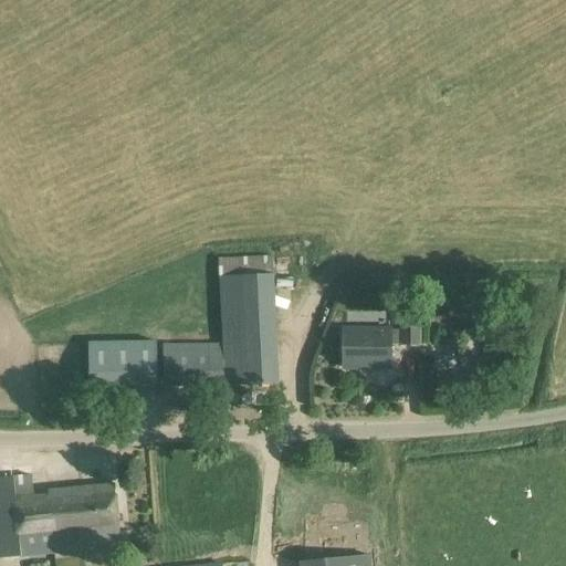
[(345,329),(345,368),(390,368),(390,345),(399,345),(399,347),(421,347),(421,315),(399,315),(399,331),(390,331),(390,329),(345,329)]
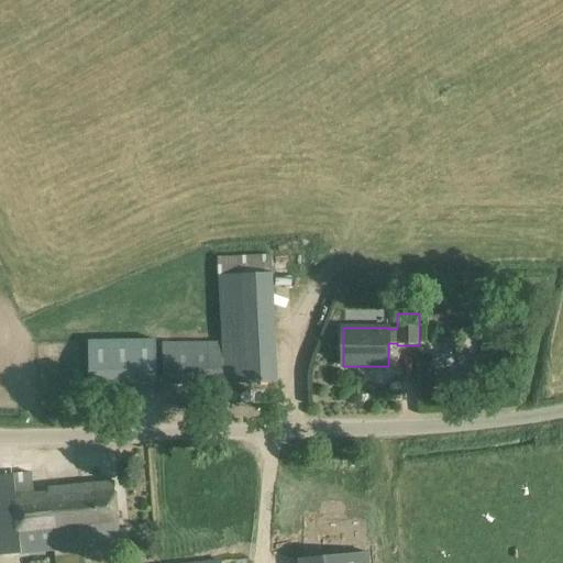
[(86,341),(88,387),(156,385),(155,339),(86,341)]
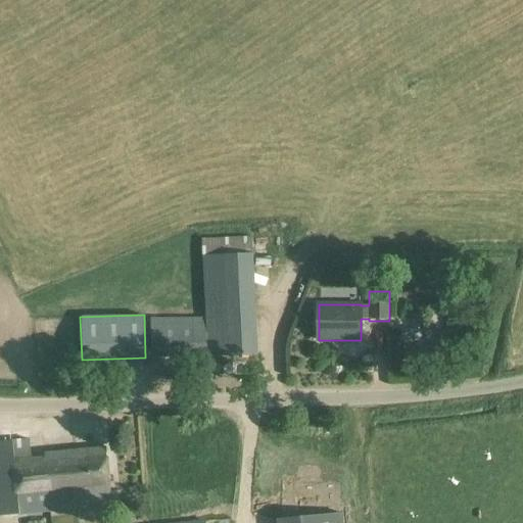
[(150,319),(152,358),(206,355),(205,317),(150,319)]
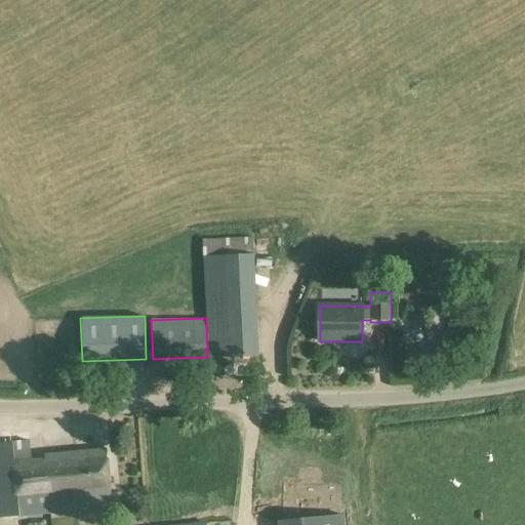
[(402,342),(423,342),(423,330),(402,330),(402,342)]
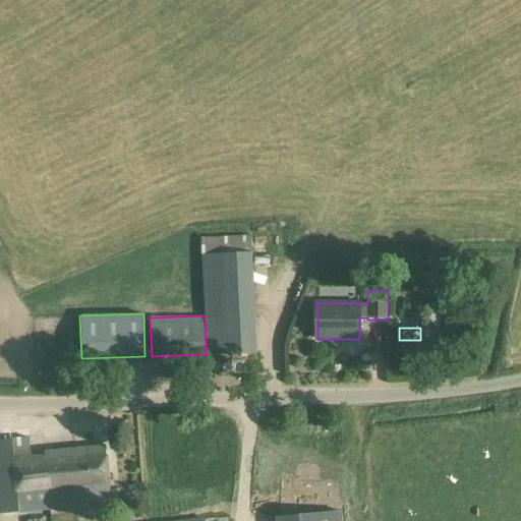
[(0,515),(20,513),(50,511),(49,502),(112,496),(107,445),(45,451),(45,454),(32,455),(30,437),(0,439),(0,515)]
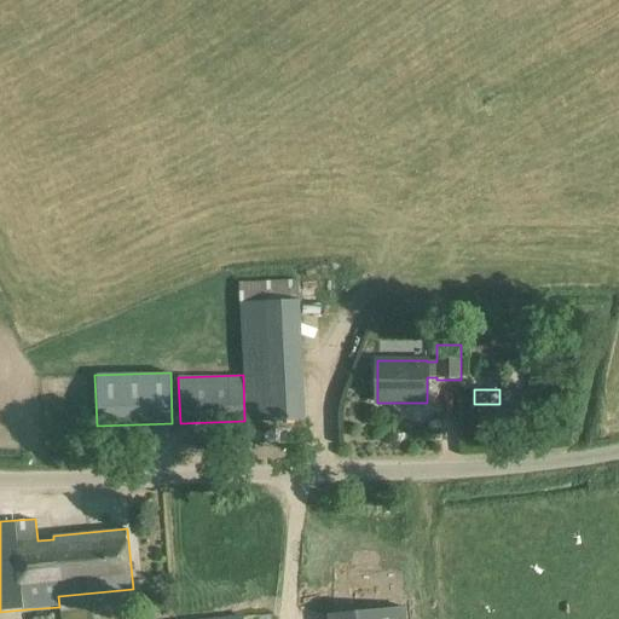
[(404,618),(404,608),(329,614),(328,618),(404,618)]
